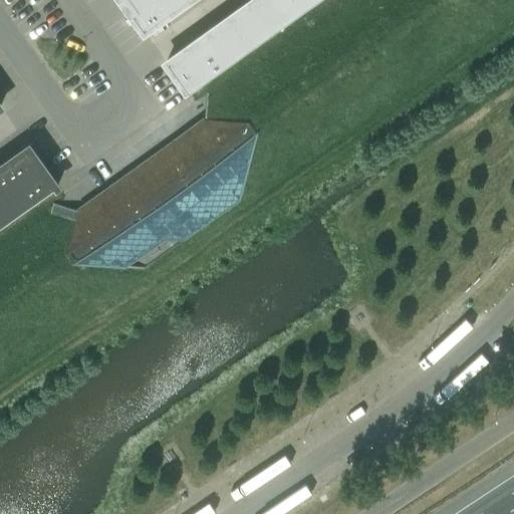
[(186,0),(131,0),(138,9),(132,13),(145,30),(186,0)]
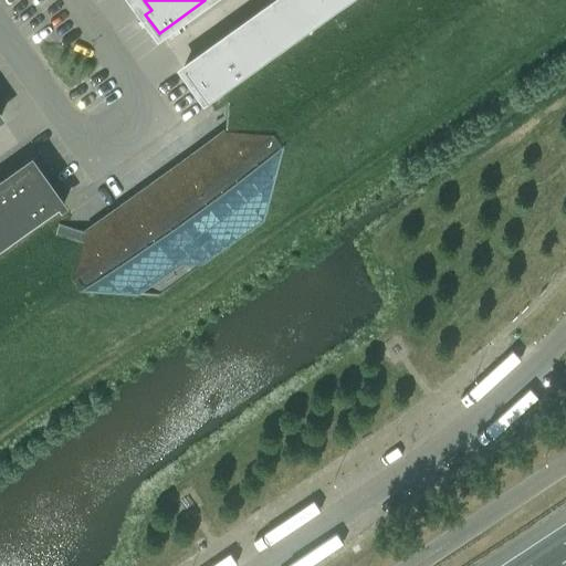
[(322,19),(307,0),(276,0),(274,1),(299,35),(322,19)]
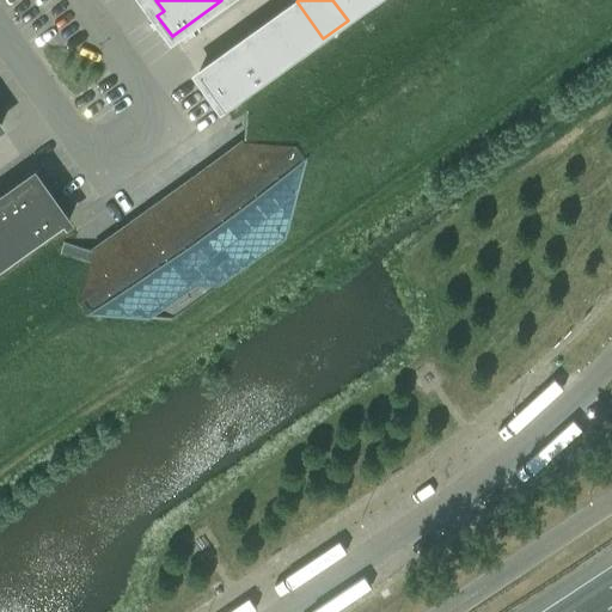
[(372,4),(369,0),(332,0),(348,20),(372,4)]
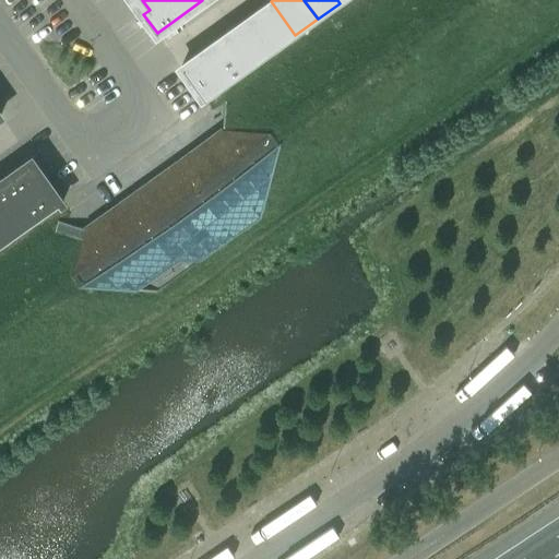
[(295,35),(271,1),(248,18),(272,51),(295,35)]
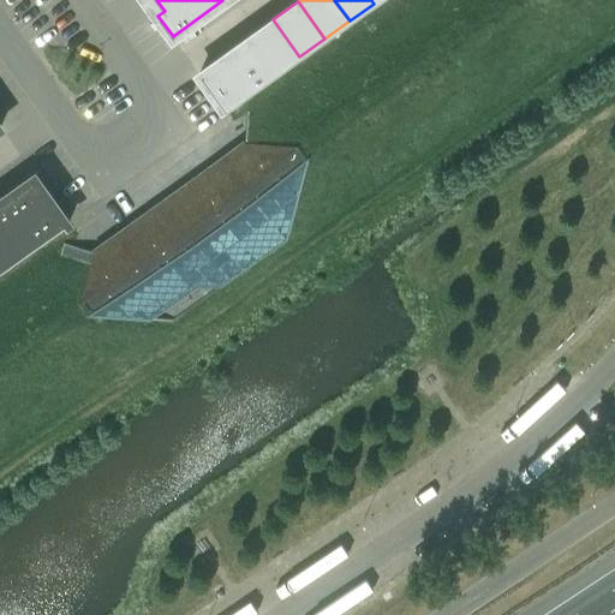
[(299,57),(273,19),(249,37),(275,75),(299,57)]
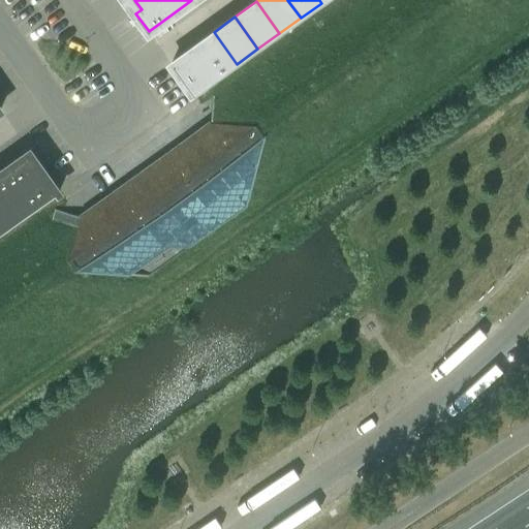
[(237,64),(214,32),(192,48),(215,80),(237,64)]
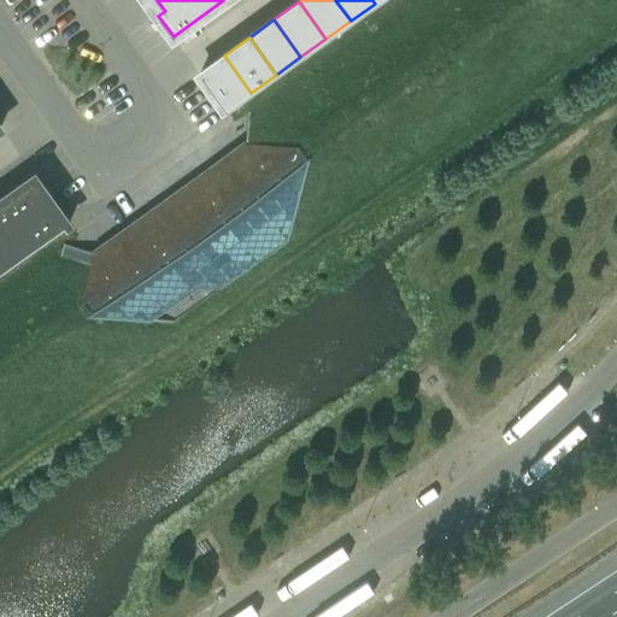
[(251,93),(224,56),(200,72),(225,110),(251,93)]
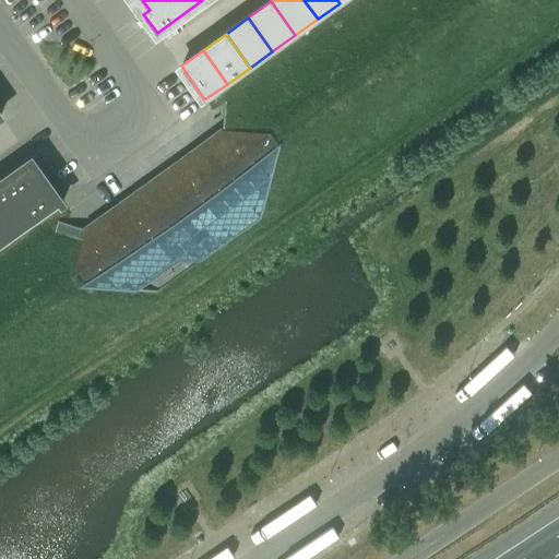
[(261,218),(280,146),(270,133),(237,130),(224,130),(223,130),(85,228),(84,230),(82,237),(82,239),(72,274),(82,287),(129,290),(141,282),(175,258),(202,260),(261,218)]
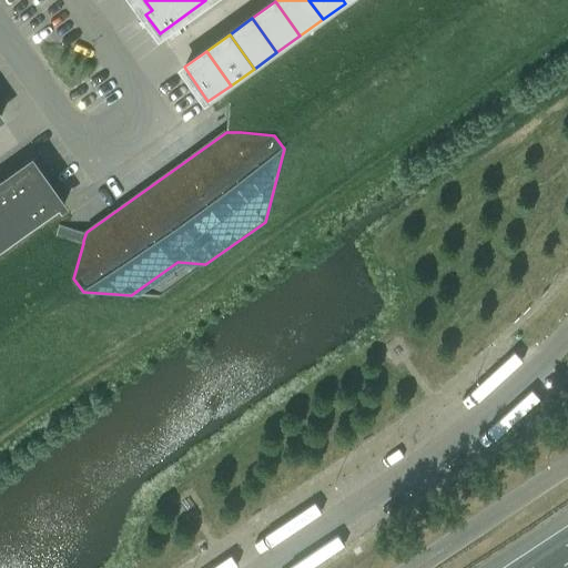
[(0,250),(63,204),(53,191),(33,164),(32,165),(30,162),(0,183),(0,250)]
